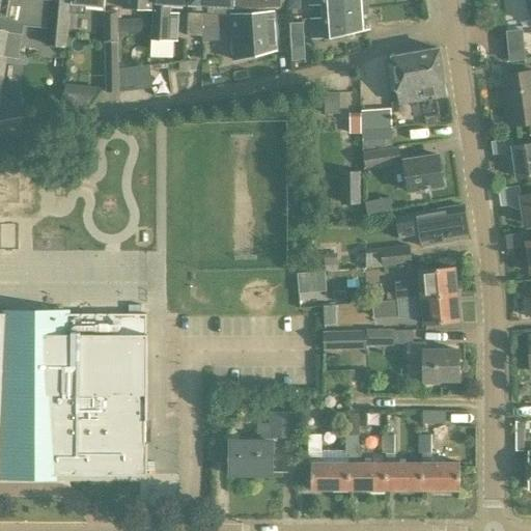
[(9,23),(22,24),(24,0),(0,0),(0,29),(8,31),(9,23)]
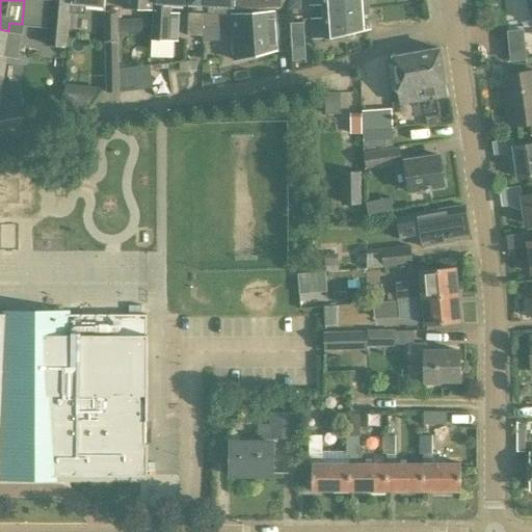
[(24,0),(22,24),(23,24),(47,26),(46,44),(67,45),(69,12),(70,1),(73,1),(73,0),(24,0)]
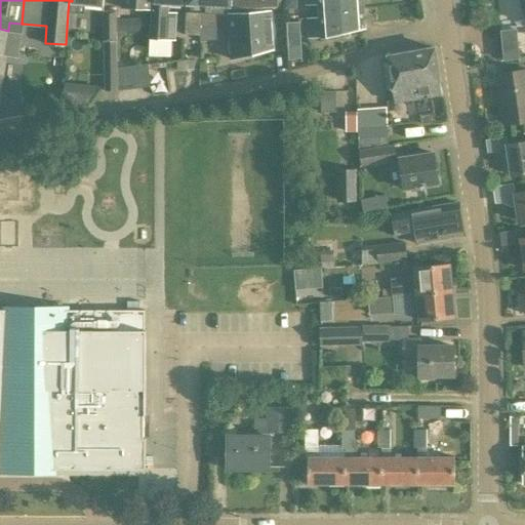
[(106,8),(106,0),(72,0),(72,1),(69,1),(68,12),(83,13),(84,7),(106,8)]
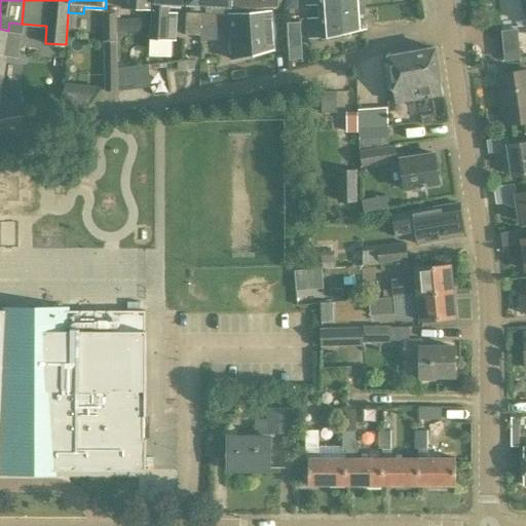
[(121,0),(121,10),(152,12),(152,0),(121,0)]
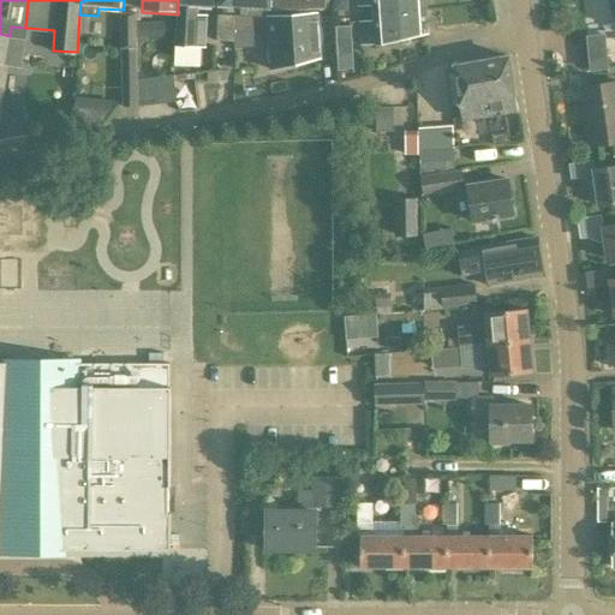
[(215,9),(215,0),(178,0),(178,15),(177,48),(189,48),(187,63),(201,63),(202,43),(206,43),(207,19),(192,18),(192,7),(215,9)]
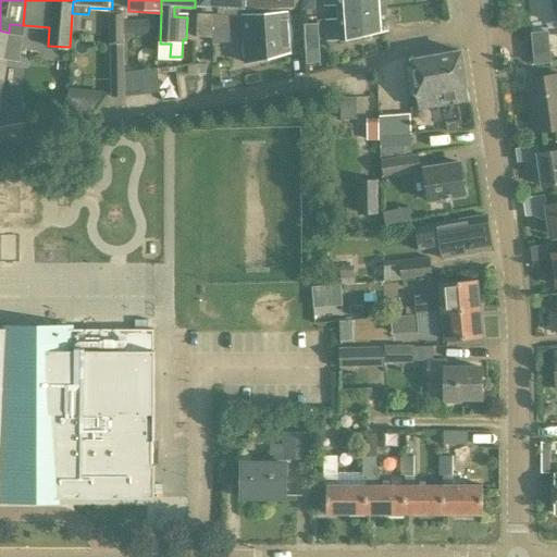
[(229,16),(245,15),(245,0),(201,0),(200,14),(197,14),(197,38),(212,39),(213,31),(230,29),(229,16)]
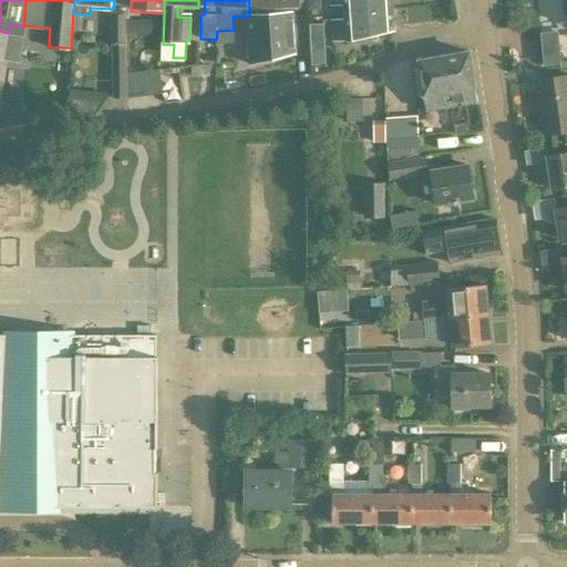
[(249,0),(249,16),(269,16),(268,10),(286,9),(298,9),(301,7),(300,0),(249,0)]
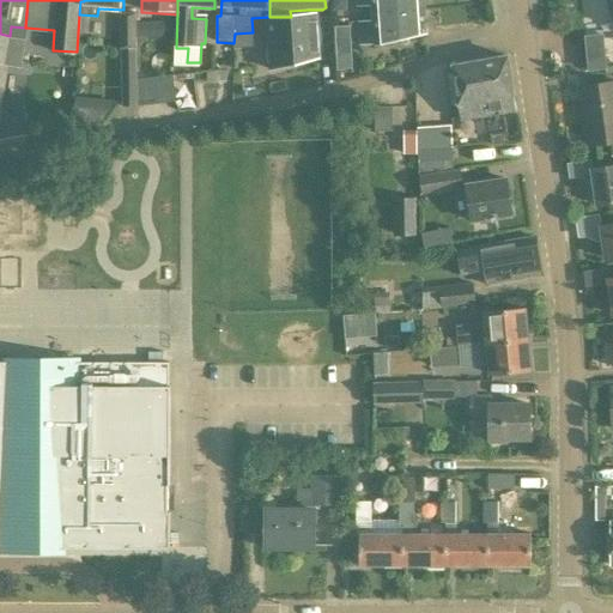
[(357,0),(358,8),(372,7),(372,14),(425,8),(424,0),(357,0)]
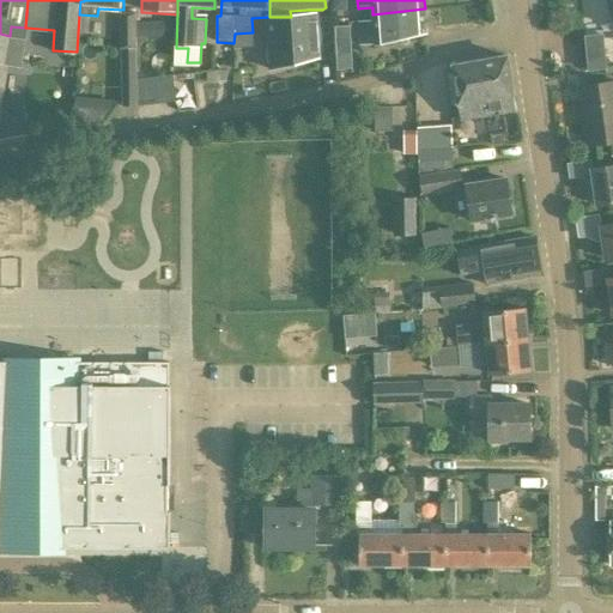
[(428,34),(425,8),(372,14),(374,23),(356,24),(357,47),(375,46),(428,34)]
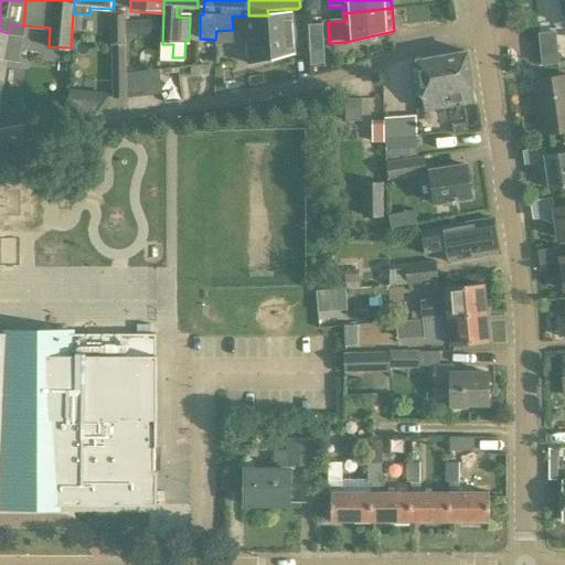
[(112,45),(126,45),(125,12),(110,12),(112,45)]
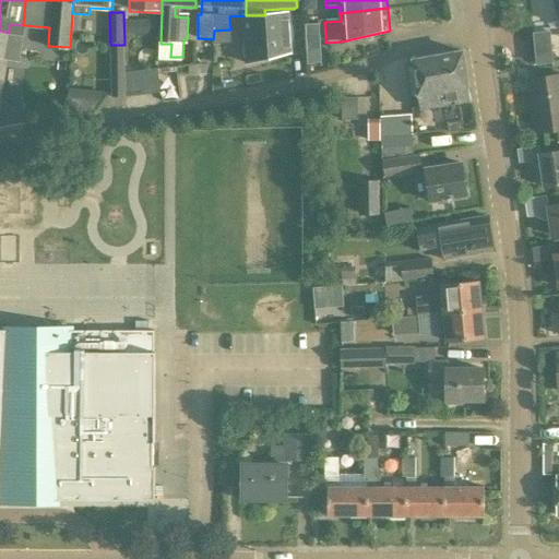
[(289,13),(265,15),(242,16),(246,66),(292,54),(289,13)]
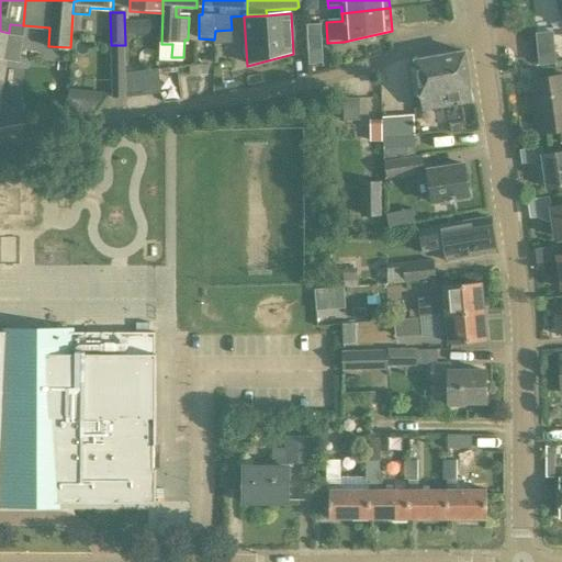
[(9,33),(4,59),(9,59),(19,62),(24,25),(23,25),(10,24),(9,33)]
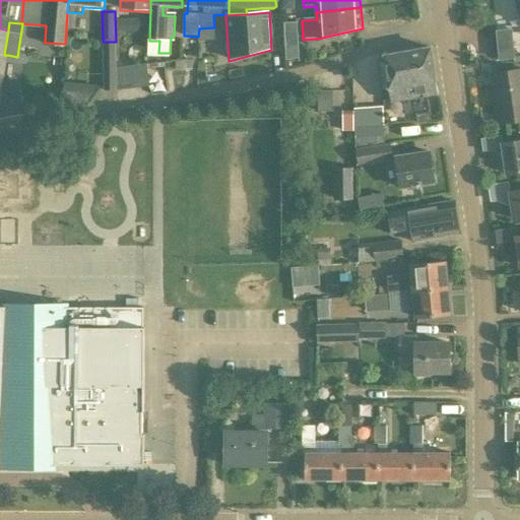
[(282,23),(283,37),(296,36),(295,22),(282,23)]
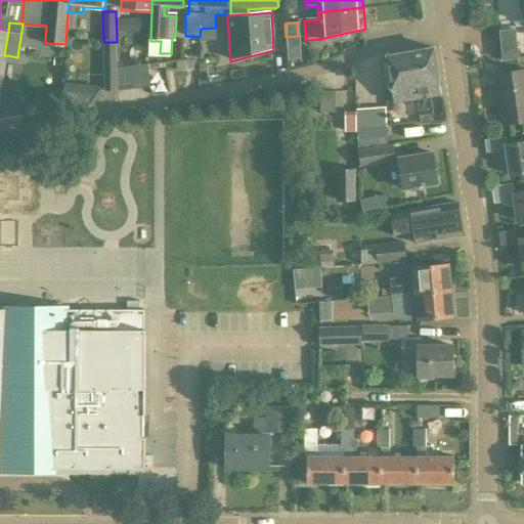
[(518,58),(515,30),(499,32),(501,48),(503,59),(518,58)]
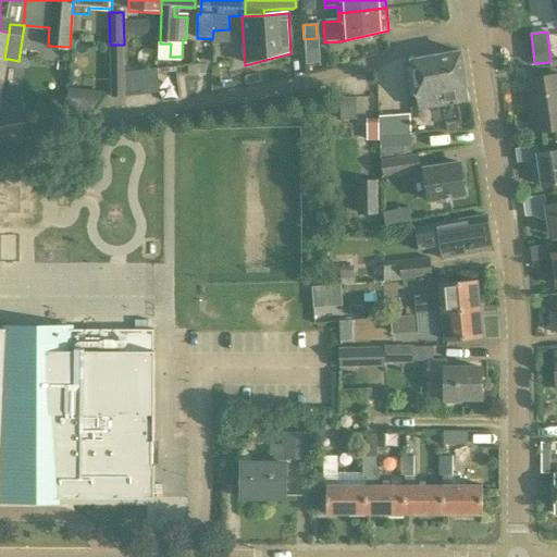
[(124,45),(110,45),(109,94),(123,94),(124,45)]
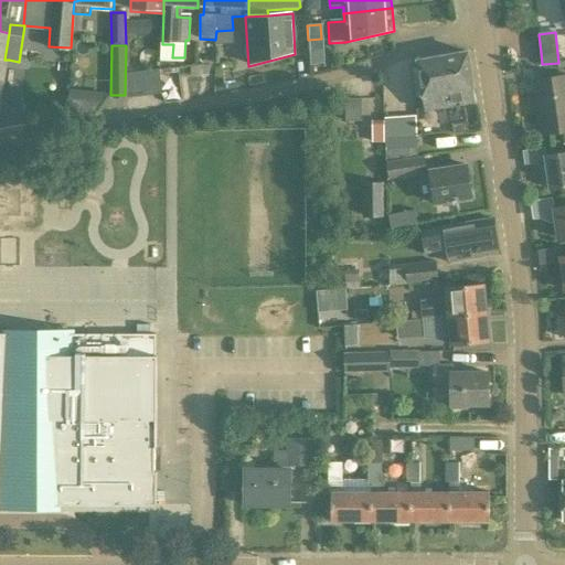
[(467,121),(464,106),(477,104),(468,54),(418,63),(426,113),(438,110),(441,126),(452,124),(454,135),(468,131),(467,121)]
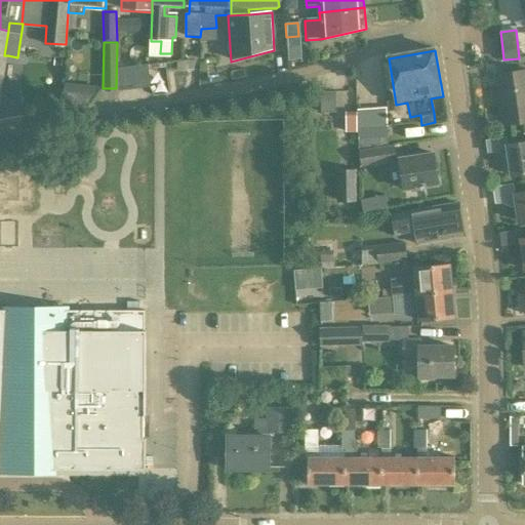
[(8,55),(4,55),(0,53),(0,80),(3,81),(8,55)]
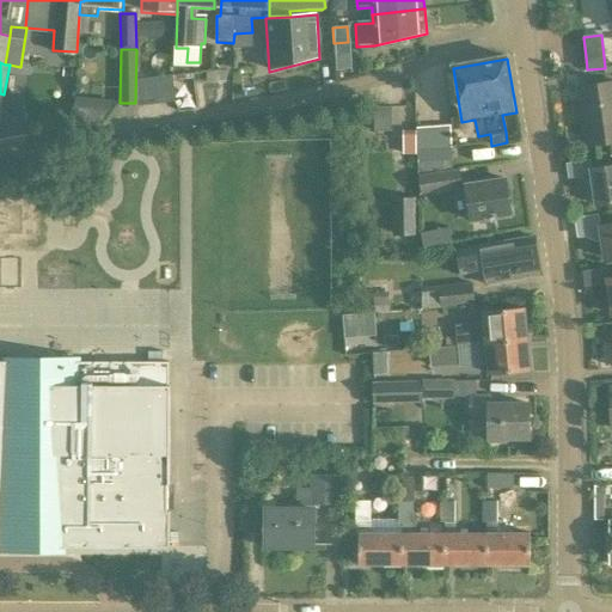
[(177,96),(176,73),(139,75),(140,98),(177,96)]
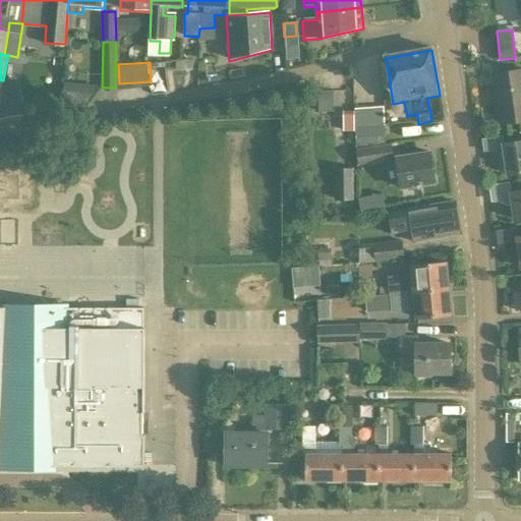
[(499,123),(520,120),(520,71),(493,75),(499,123)]
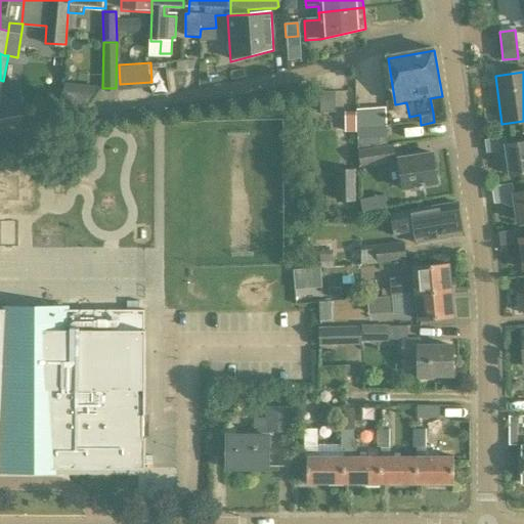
[(336,114),(336,91),(320,91),(319,114),(336,114)]
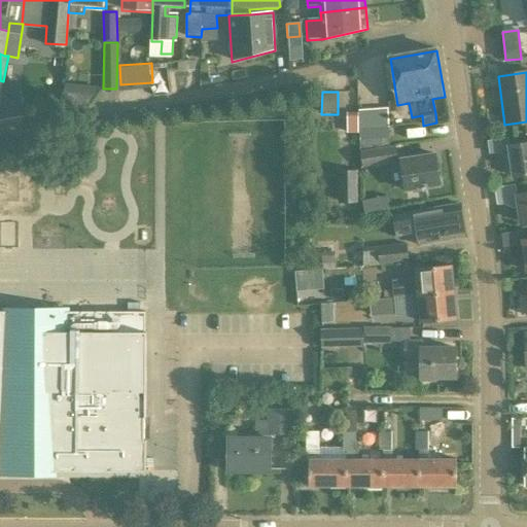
[(359,111),(359,130),(388,128),(388,109),(359,111)]
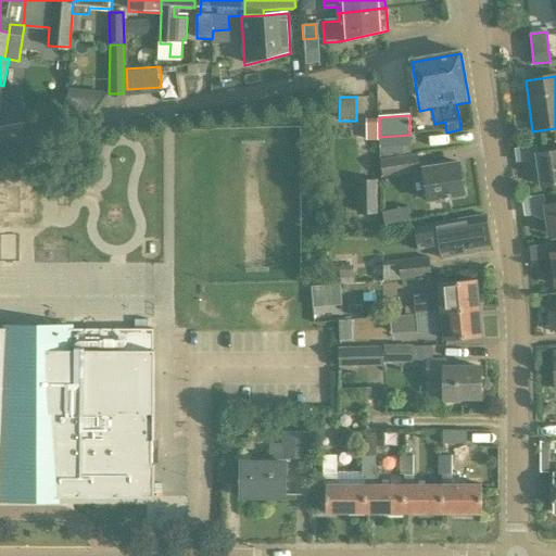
[(379,137),(380,160),(411,154),(409,135),(379,137)]
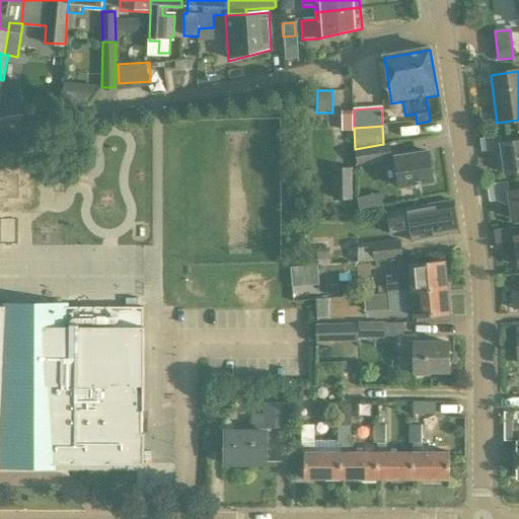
[(499,167),(504,171),(504,170),(505,174),(518,171),(518,141),(500,144),(501,148),(500,148),(497,154),(499,167)]
